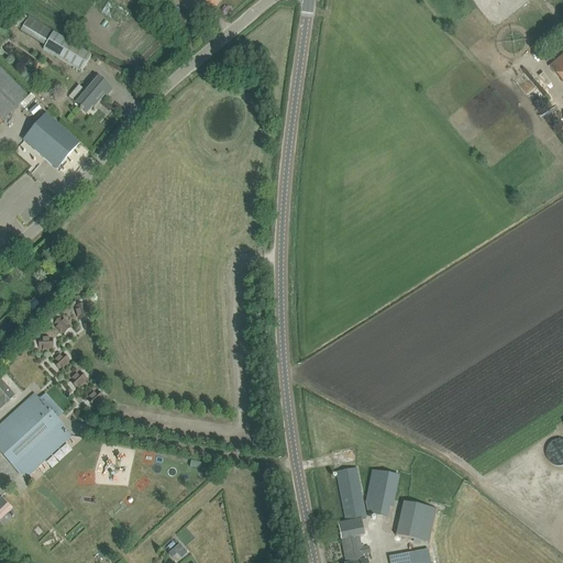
[(125,0),(142,10),(147,0),(125,0)]
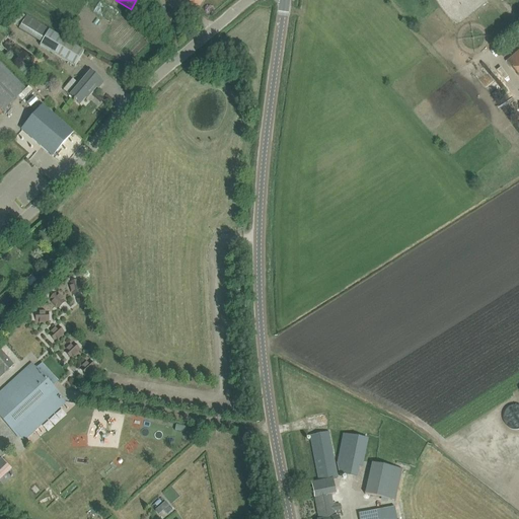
[(204,0),(182,0),(198,10),(204,0)]
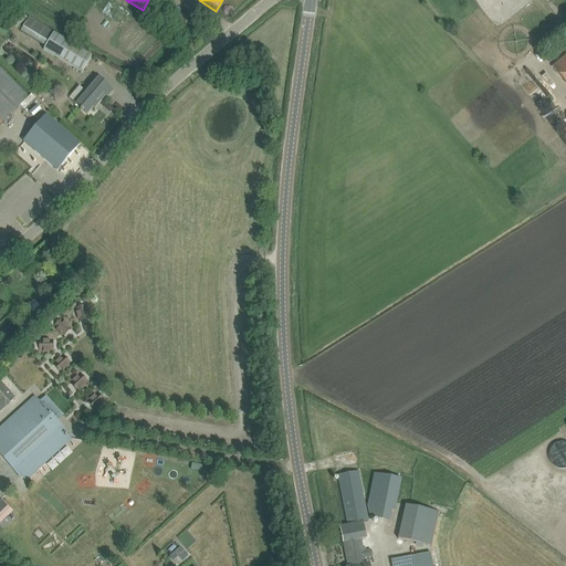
[(22,14),(14,27),(20,31),(20,32),(44,46),(43,50),(82,73),(92,56),(22,14)]
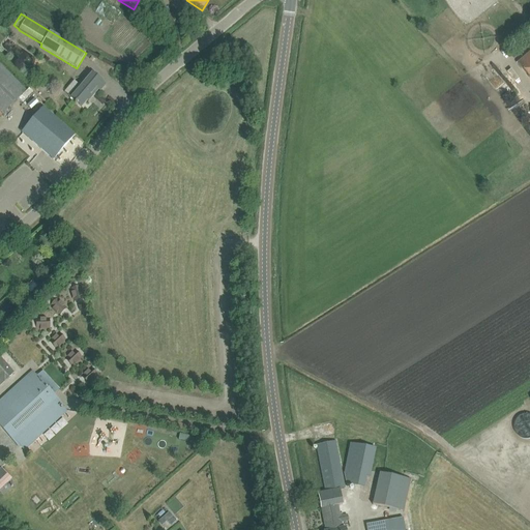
[(529,53),(518,64),(529,78),(529,53)]
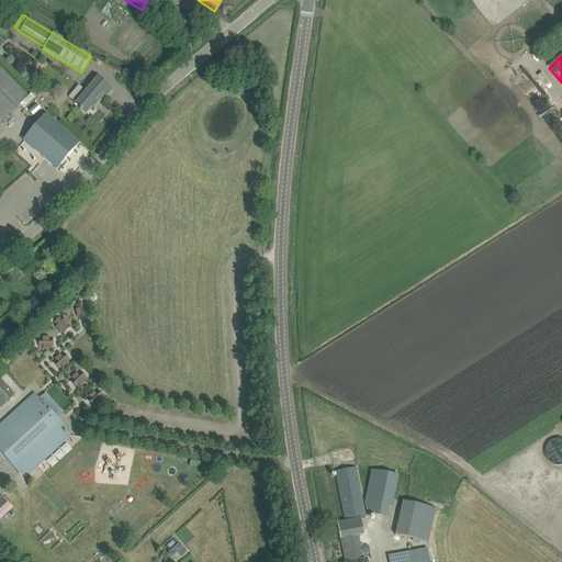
[(0,124),(2,122),(29,94),(0,67),(0,124)]
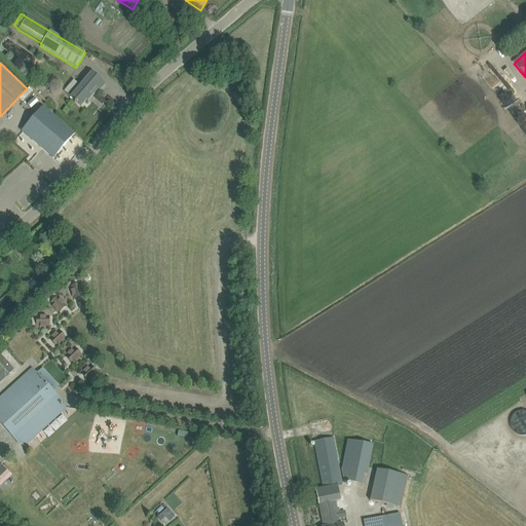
[(69,96),(68,97),(74,103),(76,104),(77,103),(80,107),(90,95),(91,96),(103,82),(97,77),(89,71),(78,84),(69,96)]
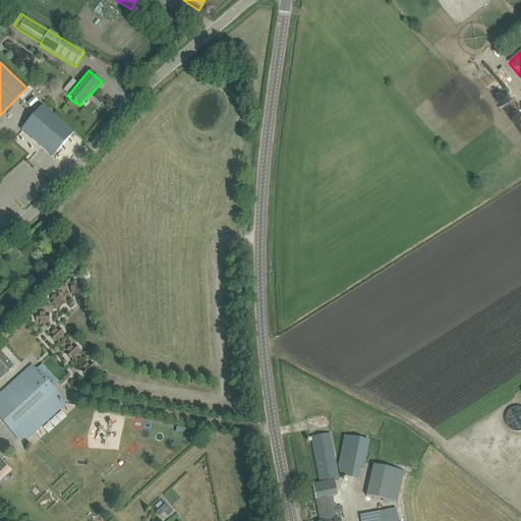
[(34,97),(26,104),(31,107),(37,101),(34,97)]
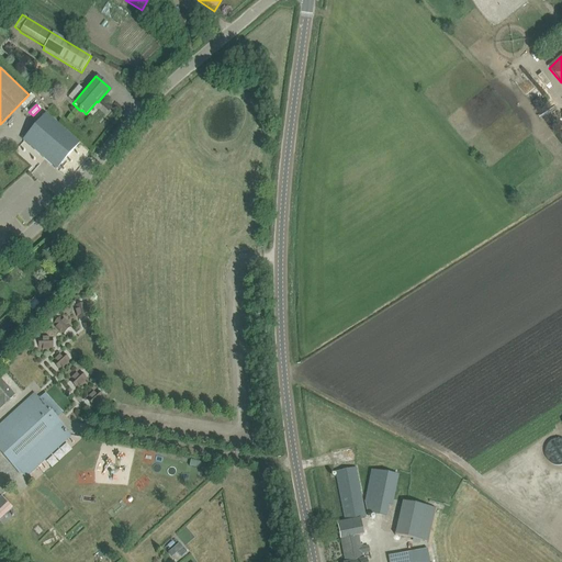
[(46,114),(23,141),(48,163),(57,170),(79,144),(70,136),(46,114)]
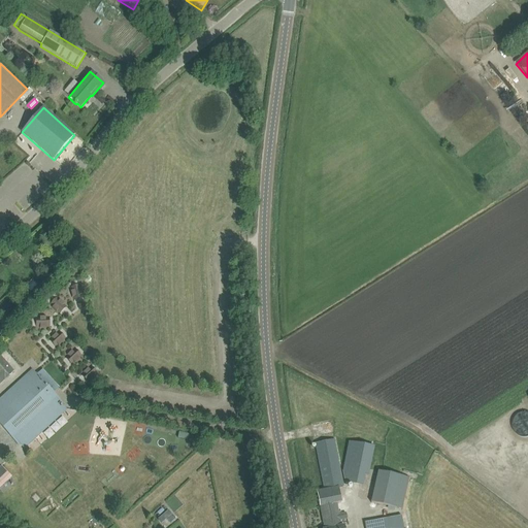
[(71,291),(69,291),(71,298),(72,297),(73,300),(84,298),(83,295),(84,295),(81,287),(80,287),(80,285),(70,287),(71,291)]
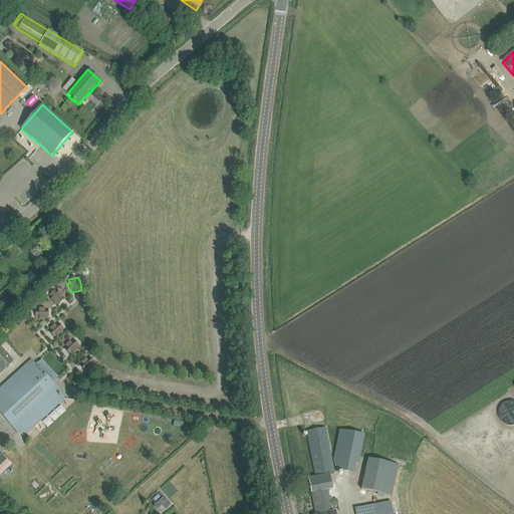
[(55,289),(48,296),(50,298),(50,299),(55,304),(55,303),(58,305),(65,298),(63,296),(63,295),(58,290),(57,291),(55,289)]
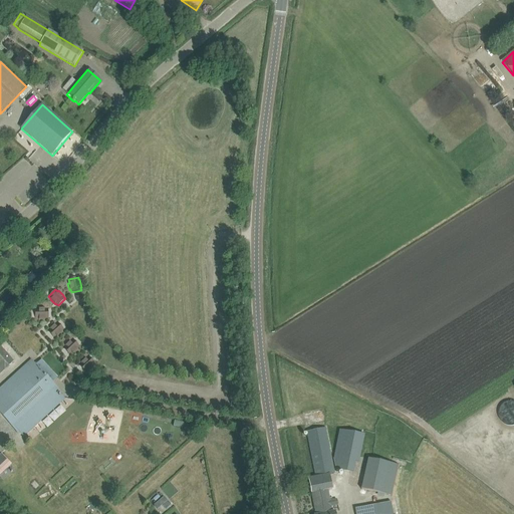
[(38,308),(35,308),(35,318),(38,318),(38,319),(46,319),(46,318),(49,318),(48,308),(45,308),(45,307),(38,308)]
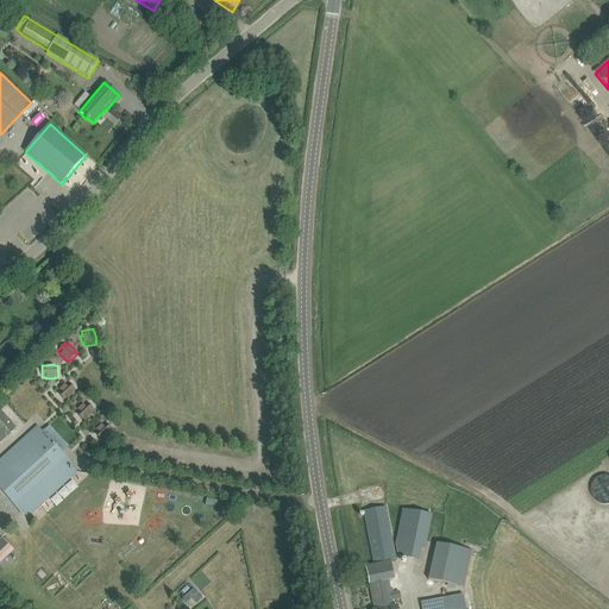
[(58,389),(56,391),(64,401),(67,399),(68,400),(74,394),(74,393),(76,390),(68,381),(64,384),(64,383),(58,389)]
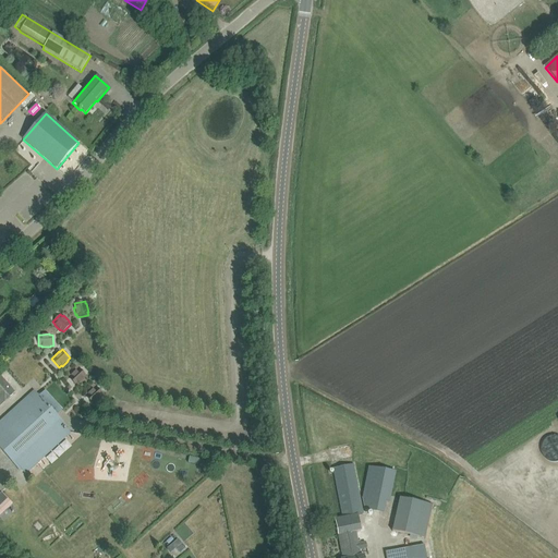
[(71,375),(69,377),(76,386),(79,384),(80,384),(85,378),(84,378),(86,375),(79,367),(76,371),(75,370),(70,375),(71,375)]
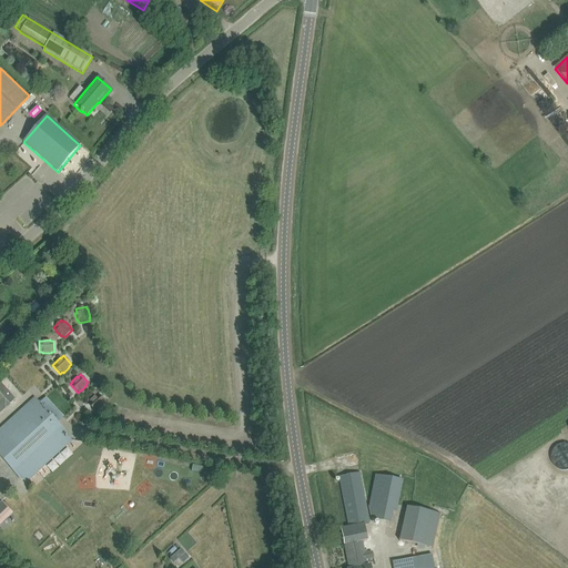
[(0,383),(0,392),(10,404),(16,399),(0,383)]
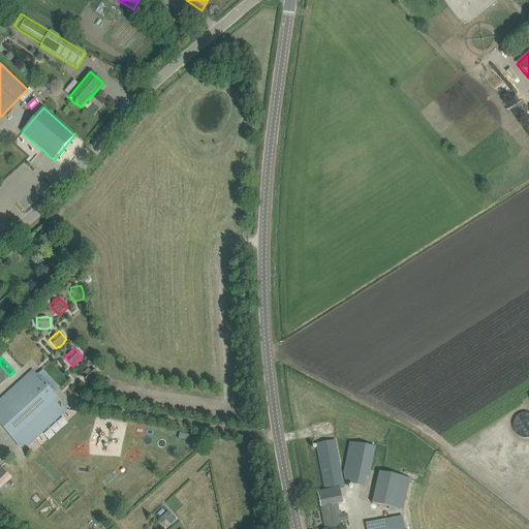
[(83,373),(81,375),(88,383),(90,381),(91,381),(96,376),(96,375),(98,373),(91,366),(88,369),(88,368),(83,373)]
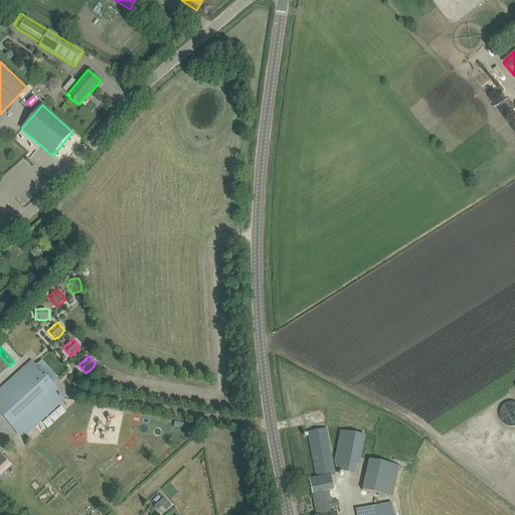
[(51,384),(57,378),(41,360),(35,366),(30,361),(0,387),(0,413),(18,435),(19,434),(24,439),(65,400),(51,384)]
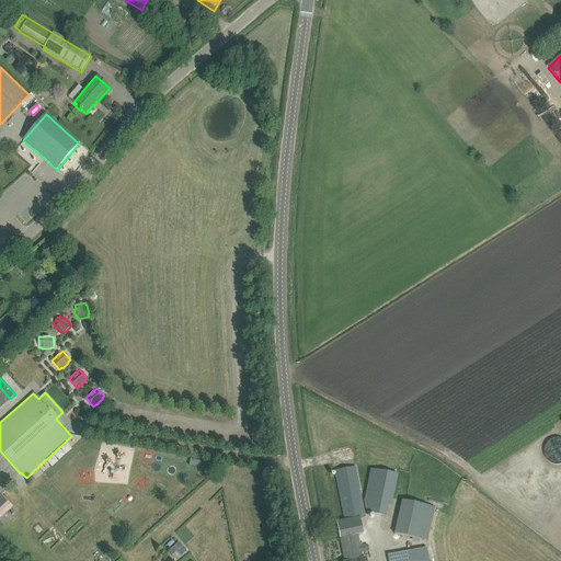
[(355,467),(345,469),(334,471),(344,521),(336,522),(340,538),(344,560),(366,560),(362,560),(361,553),(368,552),(367,545),(359,546),(357,536),(363,535),(359,518),(365,517),(355,467)]
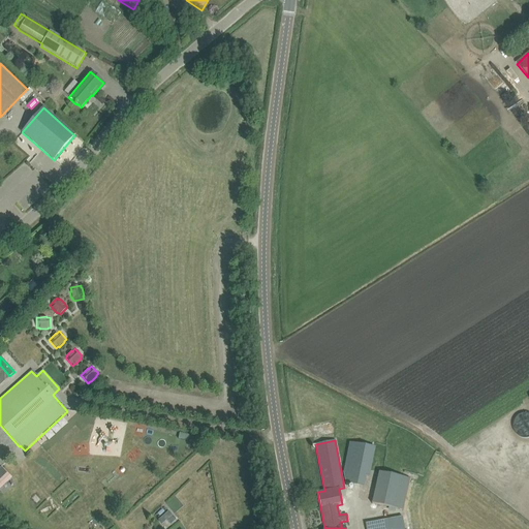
[(348,442),(343,471),(344,483),(363,487),(366,476),(369,476),(375,447),(348,442)]
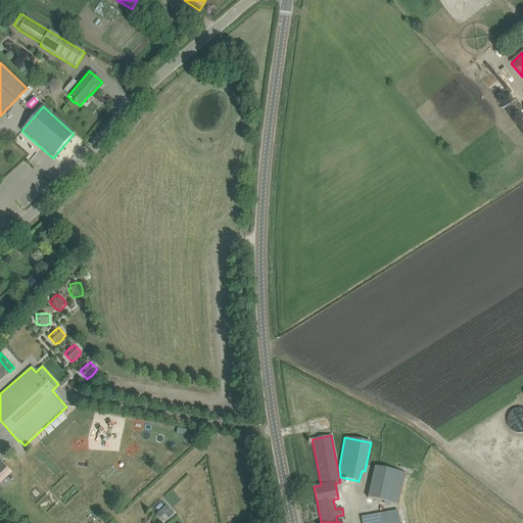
[(2,462),(0,463),(0,482),(11,473),(7,468),(2,462)]
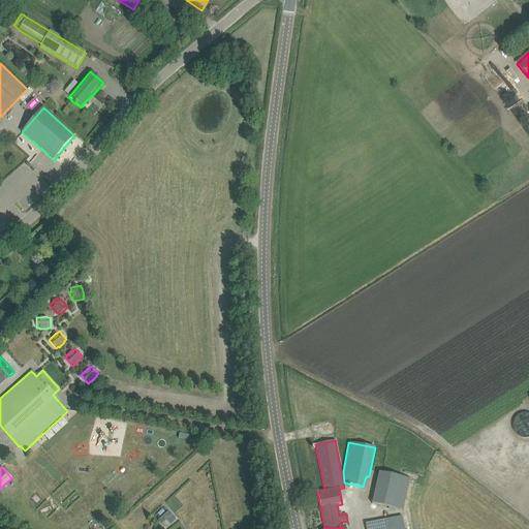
[(88,483),(95,476),(86,467),(80,473),(88,483)]
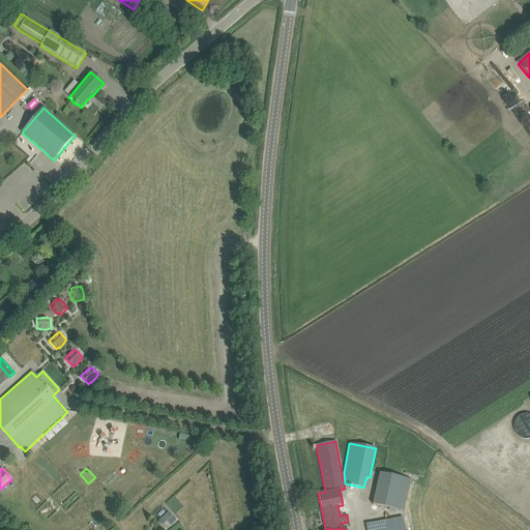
[(410,479),(379,473),(372,504),(388,508),(388,511),(395,512),(395,509),(404,511),(410,479)]
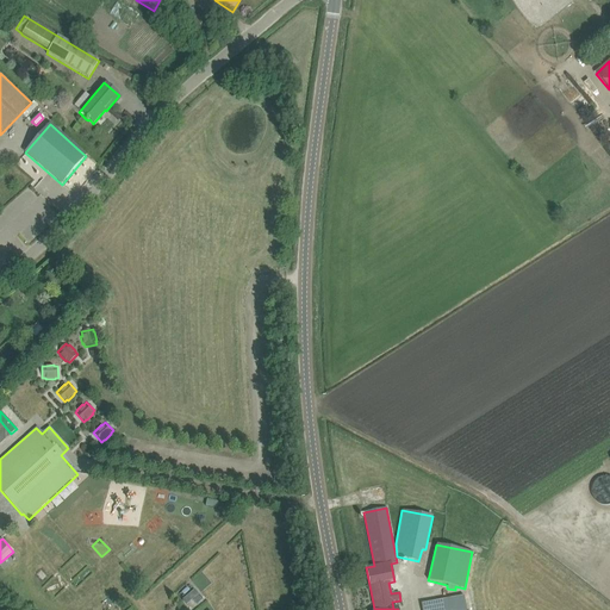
[(193,590),(182,601),(186,605),(193,599),(197,604),(203,601),(193,590)]
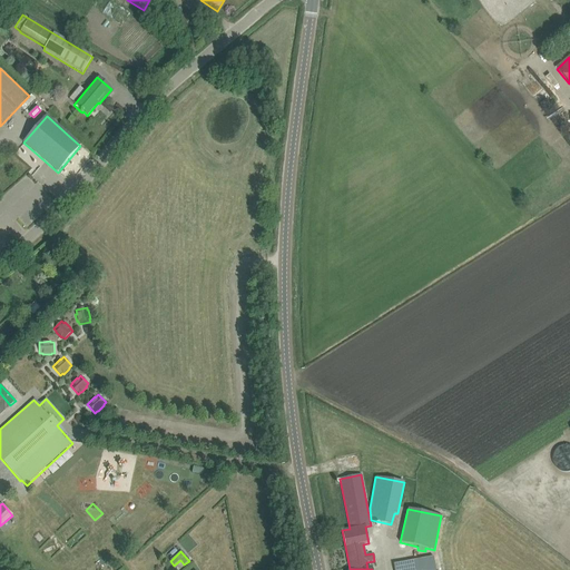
[(394,566),(394,569),(435,569),(433,559),(394,566)]
